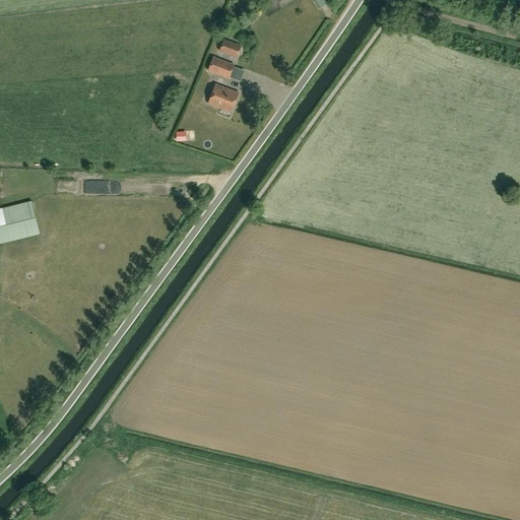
[(225,36),(221,48),(239,54),(243,43),(225,36)]
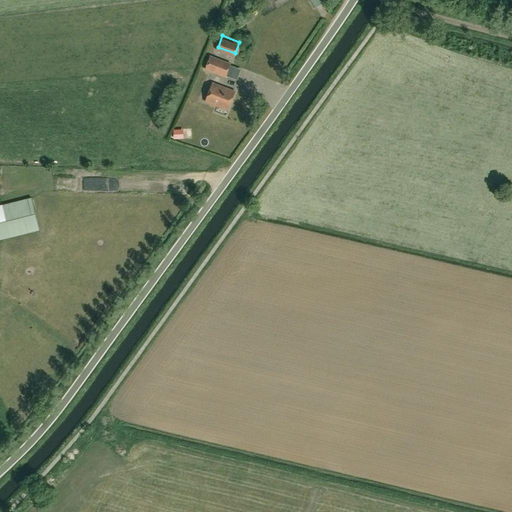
[(231,64),(210,56),(205,71),(226,78),(231,64)]
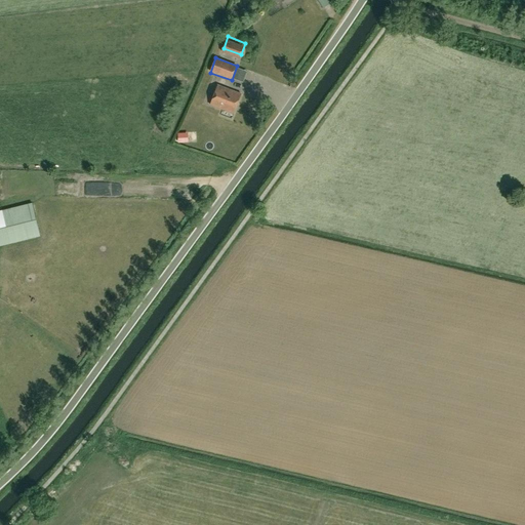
[(234,114),(241,94),(218,86),(210,106),(234,114)]
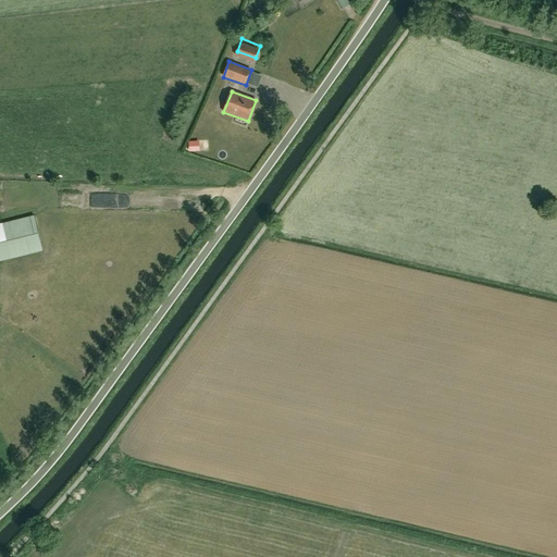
[(197,141),(188,143),(189,151),(198,150),(197,141)]
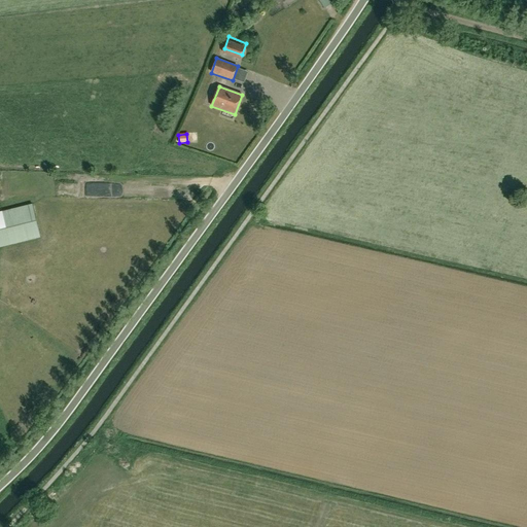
[(33,205),(0,212),(0,247),(40,237),(33,205)]
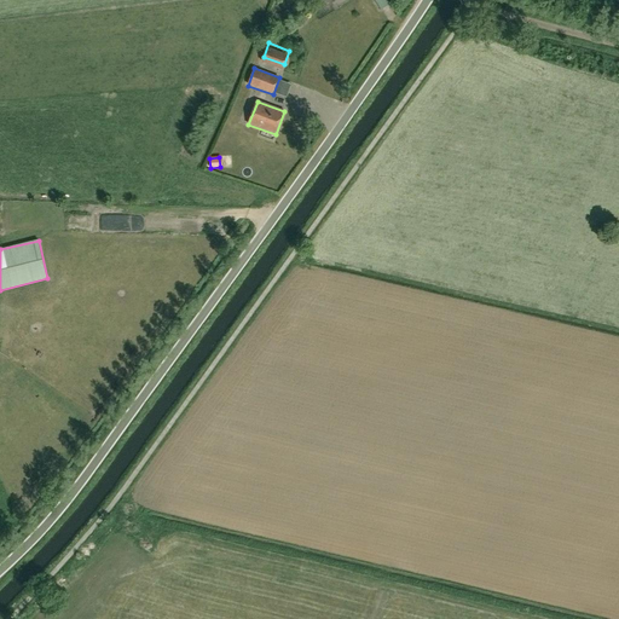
All buildings are outlined.
